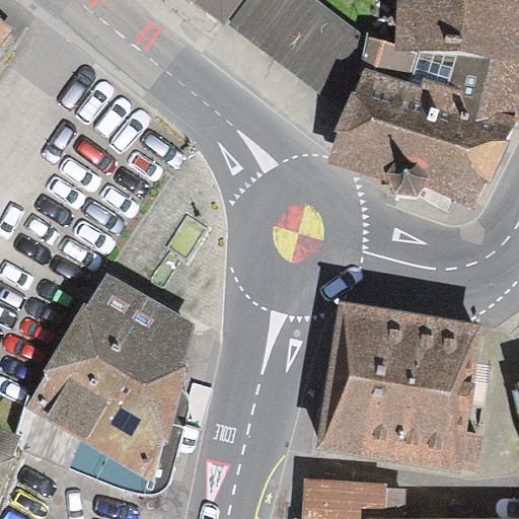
[(179,0),(227,31),(246,0),(179,0)]
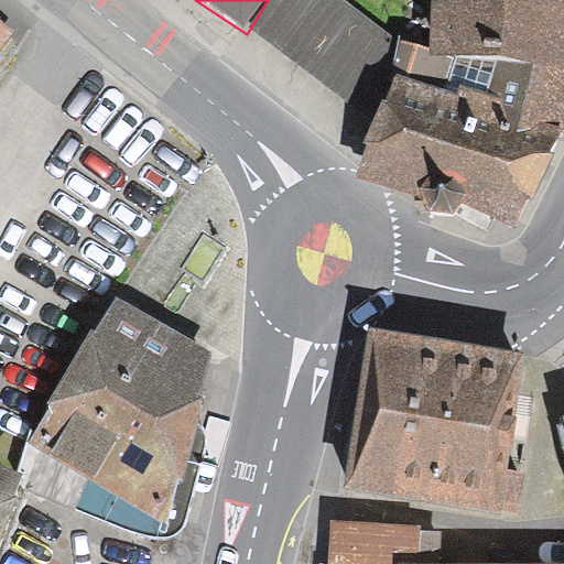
[(353,0),(268,0),(247,34),(376,128),(422,53),(353,0)]
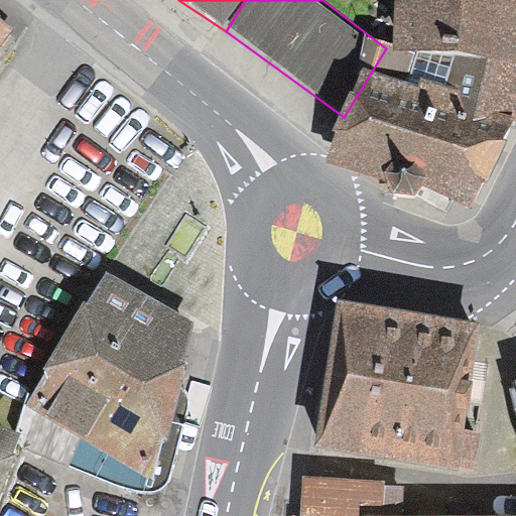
[(344,117),(331,179),(472,227),(515,123),(515,0),(395,0),(395,32),(386,48),(344,117)]
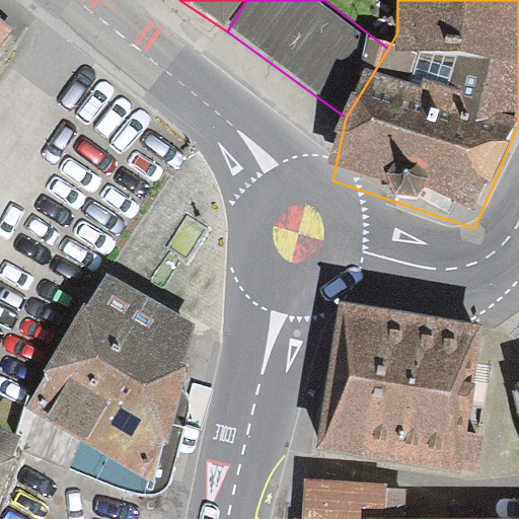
[(0,41),(9,27),(0,21),(0,41)]
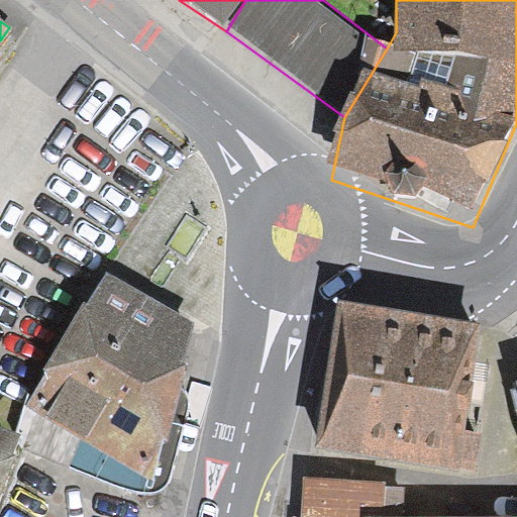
[(195,324),(106,274),(22,412),(128,480),(195,324)]
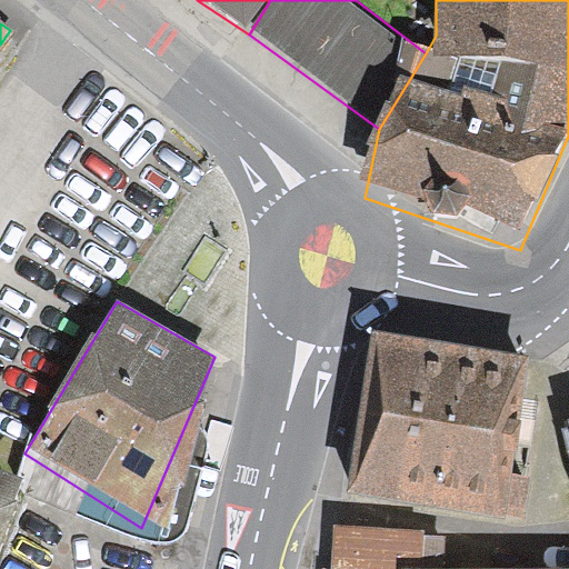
[(539,348),(372,323),(348,486),(515,510),(539,348)]
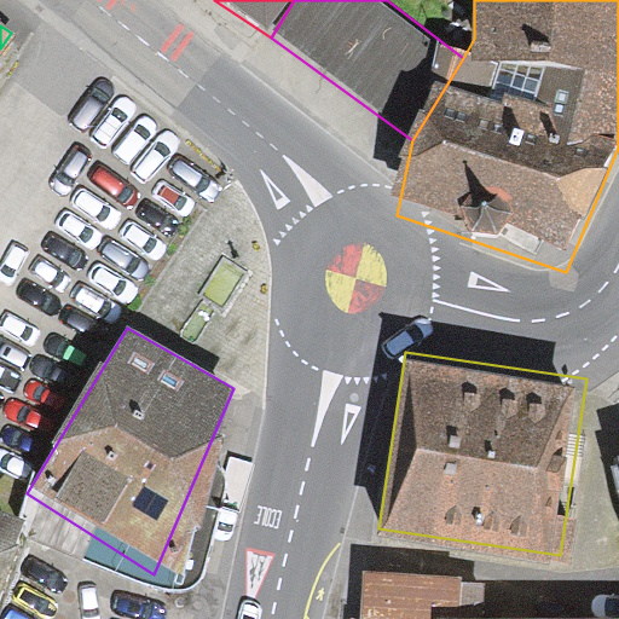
[(0,565),(16,509),(0,504),(0,565)]
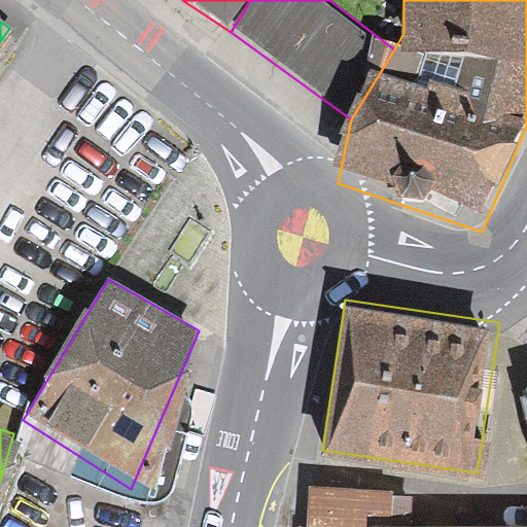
[(371,526),(372,519),(398,519),(398,489),(313,487),(311,526),(371,526)]
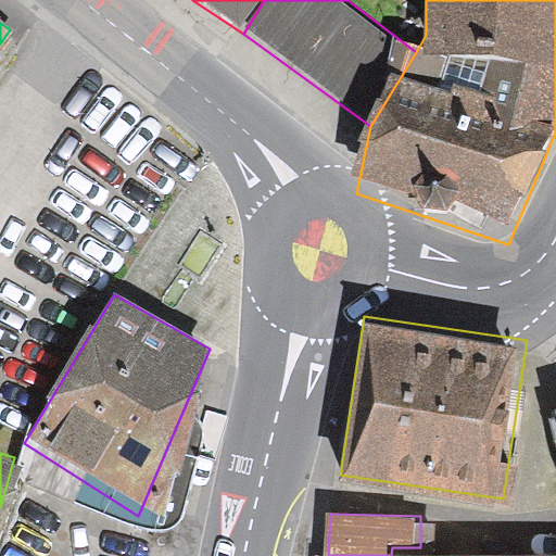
All buildings are outlined.
